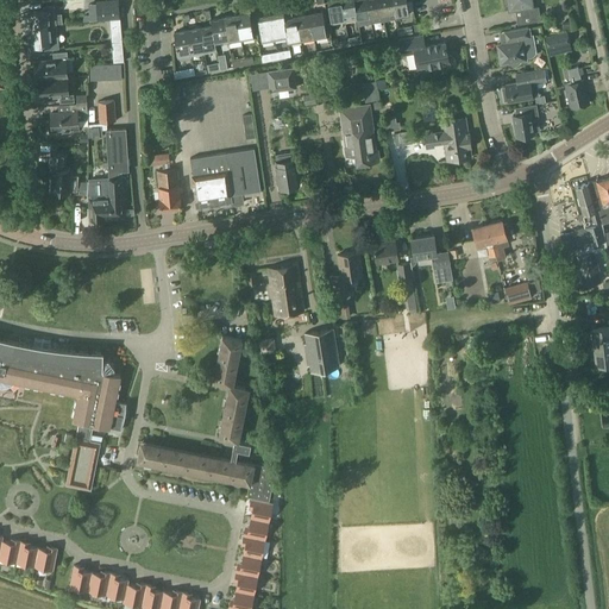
[(95,0),(96,2),(88,4),(89,14),(89,20),(98,19),(120,18),(118,0),(95,0)]
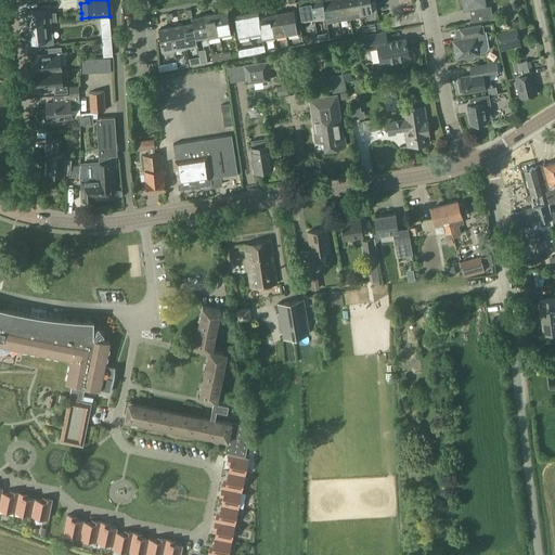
[(299,0),(299,1),(302,20),(314,17),(311,0),(299,0)]
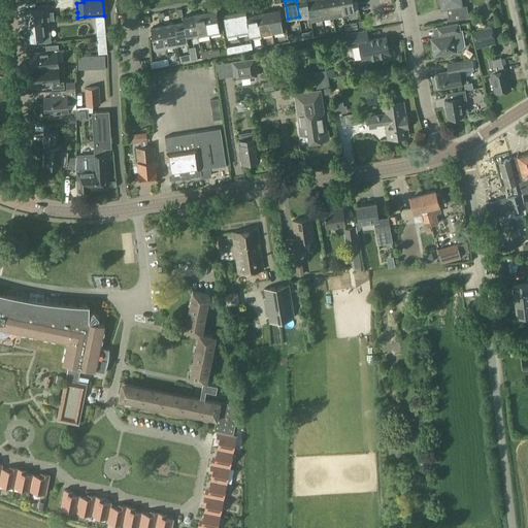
[(296,0),(299,17),(309,14),(310,14),(307,0),(296,0)]
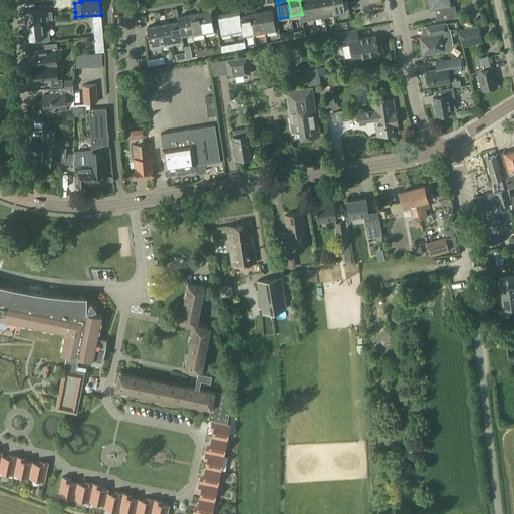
[(313,17),(310,0),(299,0),(302,14),(301,14),(302,19),(313,17)]
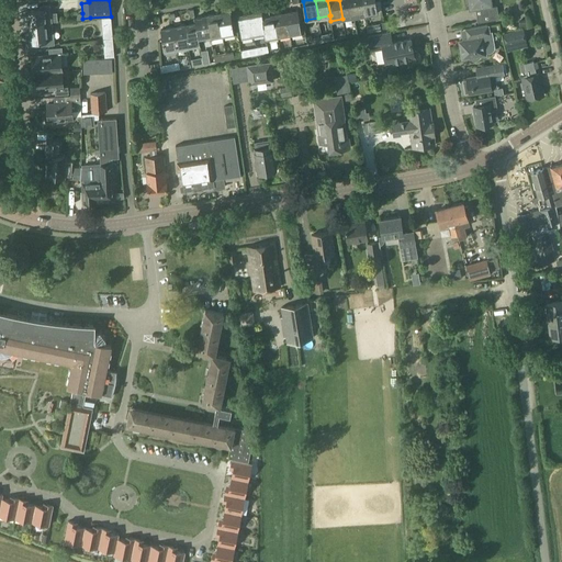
[(339,0),(343,19),(355,17),(351,0),(339,0)]
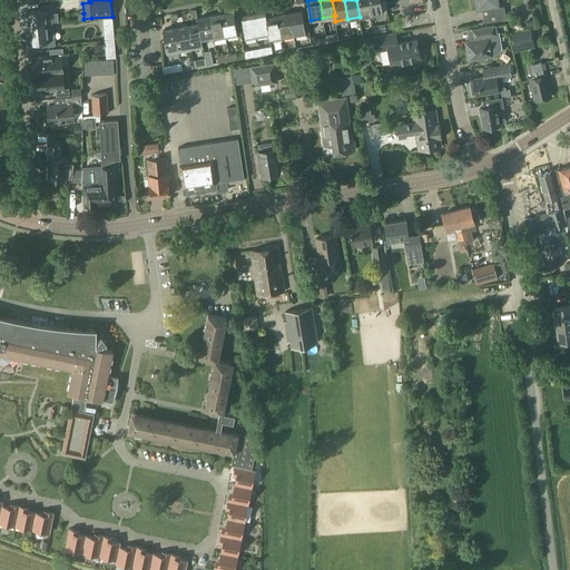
[(356,0),(360,17),(371,15),(369,0),(356,0)]
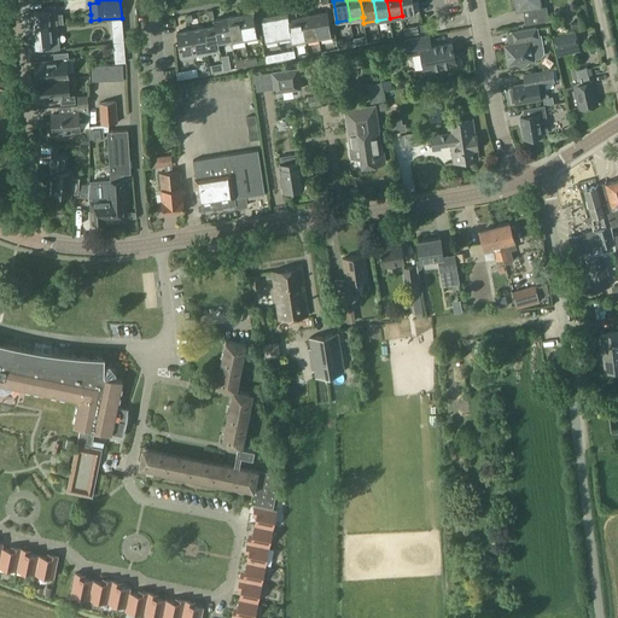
[(417,13),(413,0),(400,0),(402,16),(417,13)]
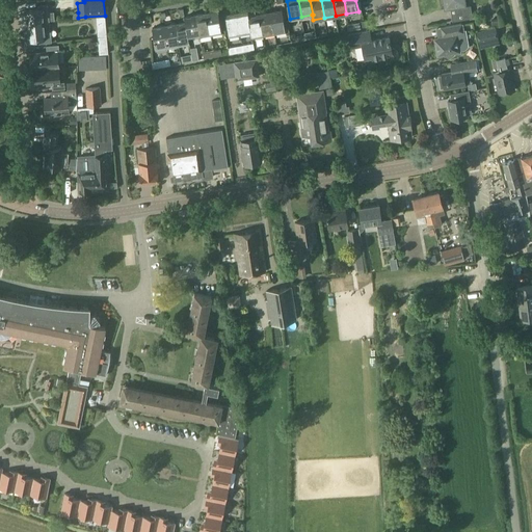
[(467,6),(466,0),(440,0),(441,4),(444,4),(445,10),(451,9),(453,21),(473,18),(471,5),(467,6)]
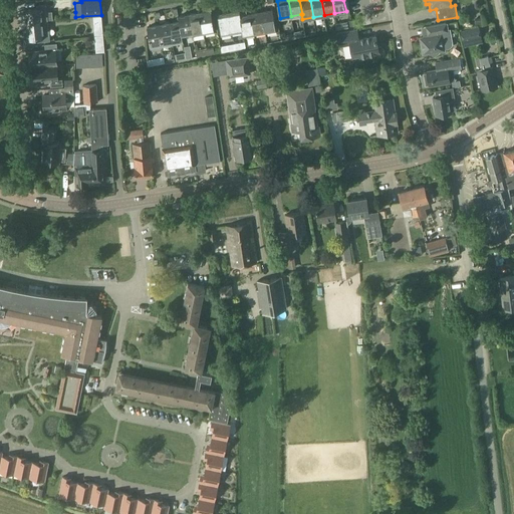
[(37,8),(24,10),(26,28),(35,27),(34,17),(47,15),(45,4),(37,5),(37,8)]
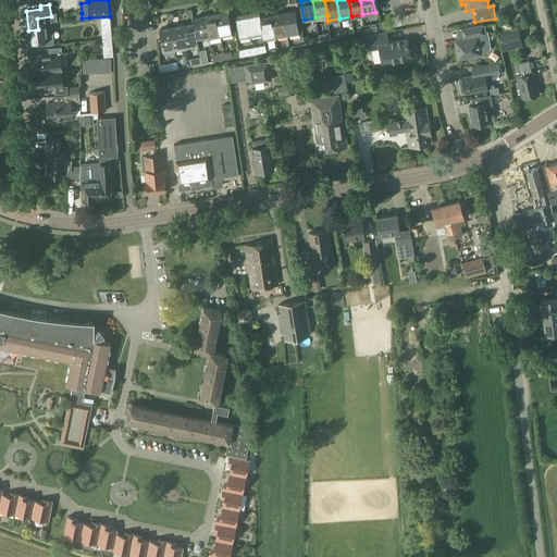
[(299,32),(295,10),(284,12),(287,34),(299,32)]
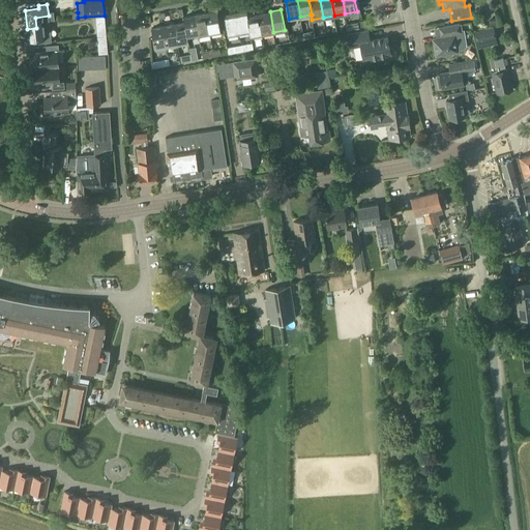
[(206,12),(210,33),(222,31),(217,10),(206,12)]
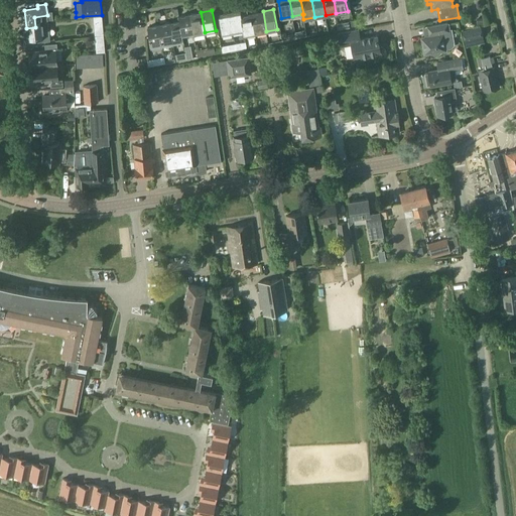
[(234,32),(244,30),(241,13),(240,10),(230,12),(234,32)]
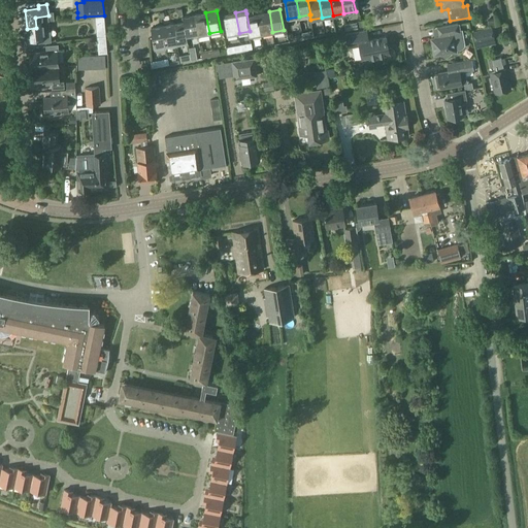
[(250,31),(250,36),(261,34),(258,13),(253,14),(253,11),(246,13),(250,31)]
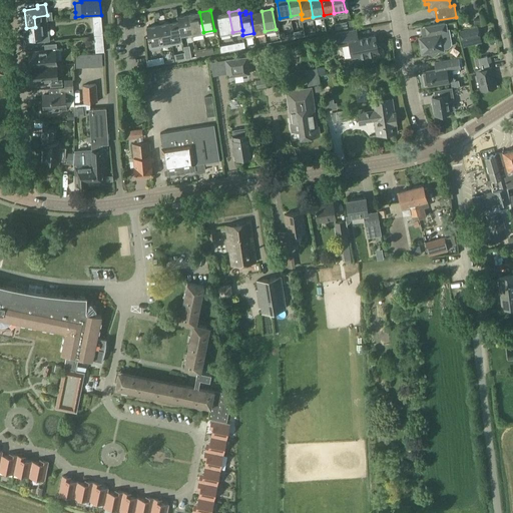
[(250,13),(253,33),(265,31),(262,11),(250,13)]
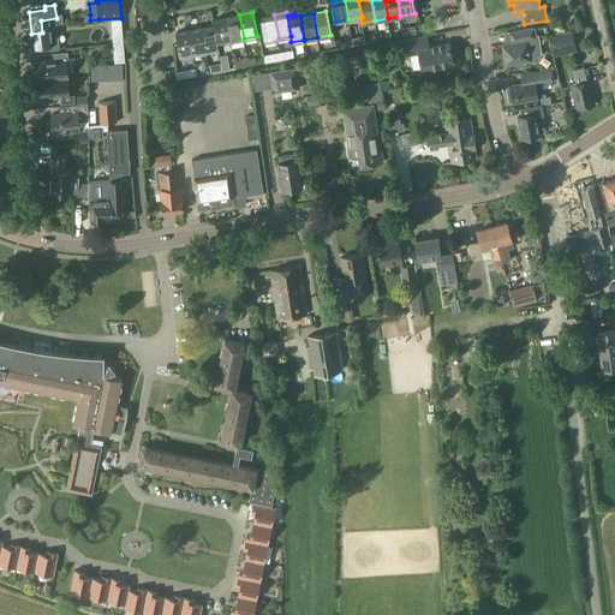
[(227,17),(231,41),(244,39),(239,15),(227,17)]
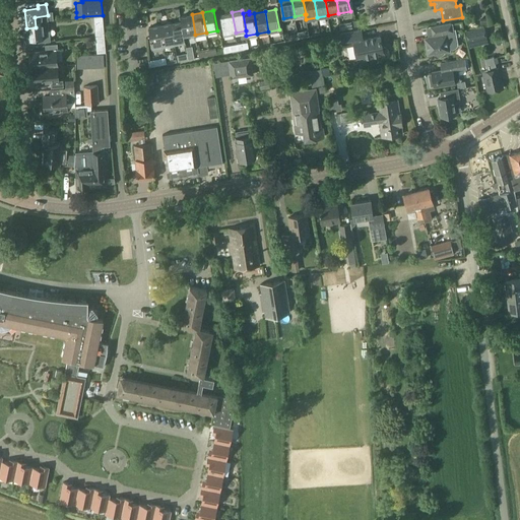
[(236,33),(232,12),(220,14),(224,35),(236,33)]
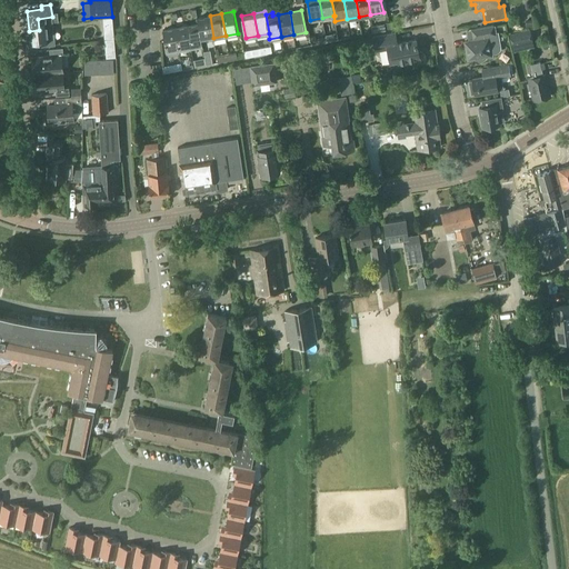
[(198,18),(199,23),(202,40),(213,38),(210,16),(198,18)]
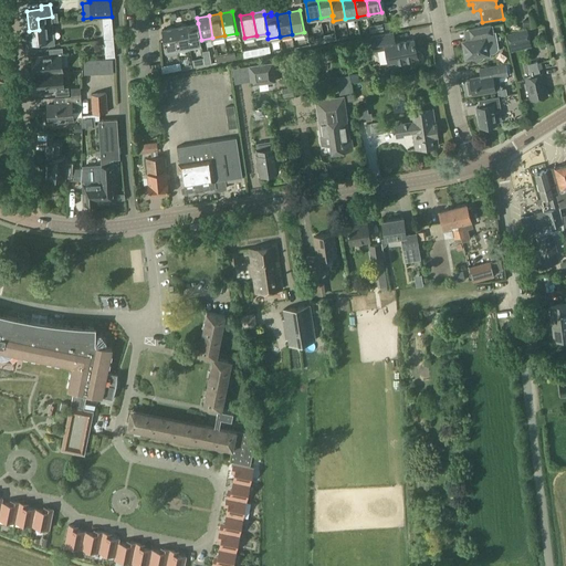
[(30,41),(27,41),(28,48),(54,44),(52,17),(38,19),(39,30),(29,31),(30,41)]
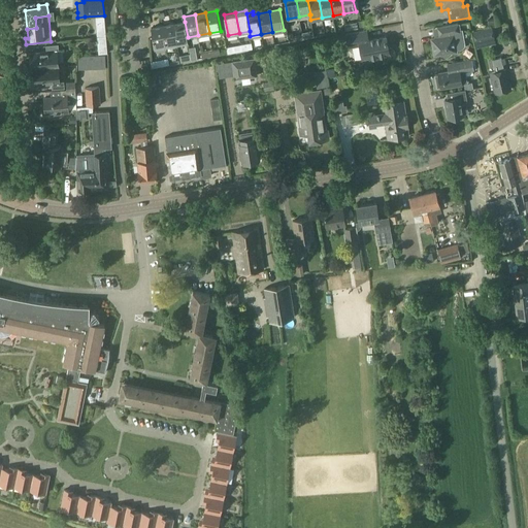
[(173,24),(177,44),(189,42),(188,37),(185,22),(173,24)]
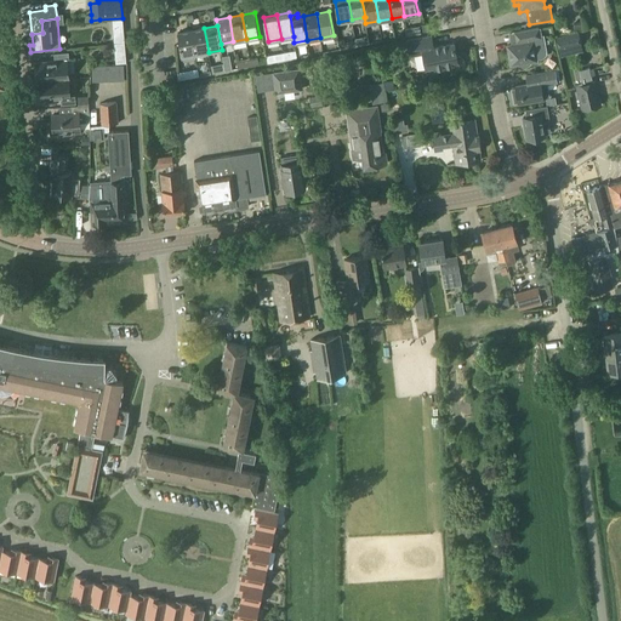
[(192,30),(195,55),(209,52),(204,28),(192,30)]
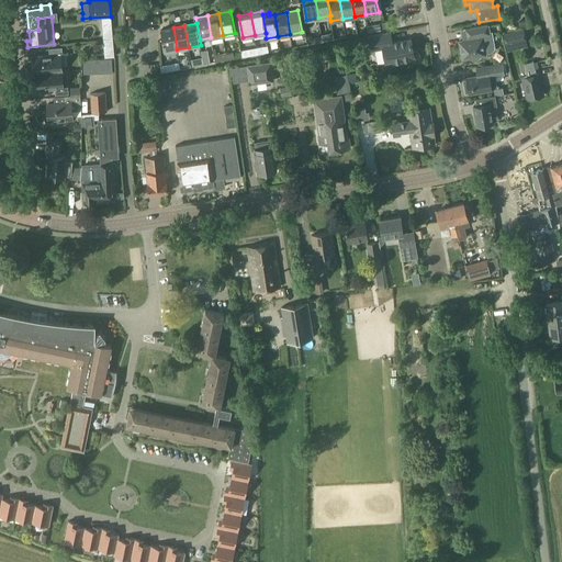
[(490,33),(489,25),(467,29),(468,41),(460,42),(463,58),(471,57),(471,58),(472,59),(473,59),(474,59),(476,59),(478,58),(479,58),(480,57),(480,56),(486,55),(486,52),(490,52),(491,52),(492,52),(493,49),(493,48),(494,47),(494,46),(492,33),(490,33)]
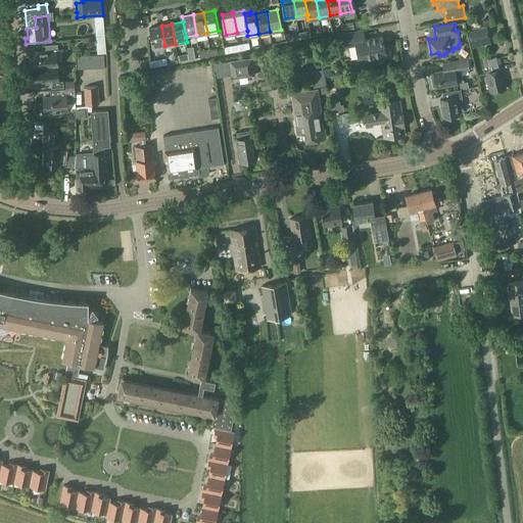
[(150,28),(153,48),(164,46),(161,26),(150,28)]
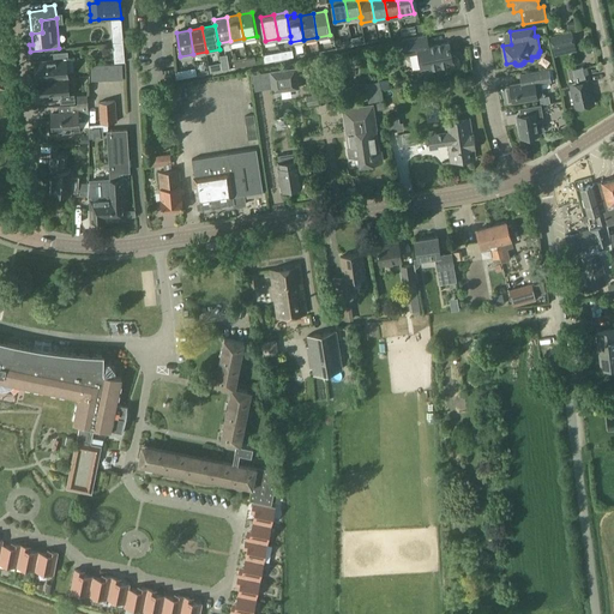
[(572,32),(549,37),(553,49),(575,43),(572,32)]
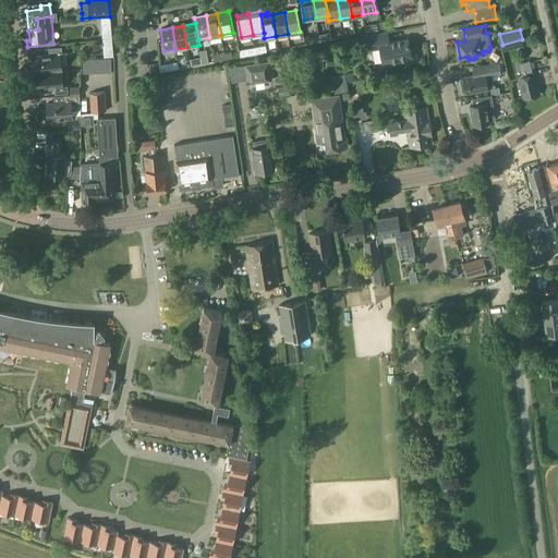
[(415,60),(417,57),(416,52),(413,50),(410,51),(408,38),(389,41),(387,32),(366,35),(368,50),(380,47),(384,61),(390,60),(391,62),(395,64),(398,63),(400,60),(400,58),(408,57),(408,59),(411,61),(415,60)]
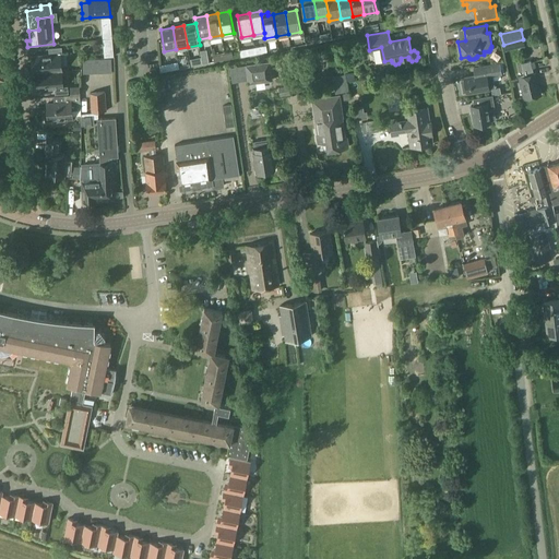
[(533,40),(539,38),(537,32),(531,34),(533,40)]
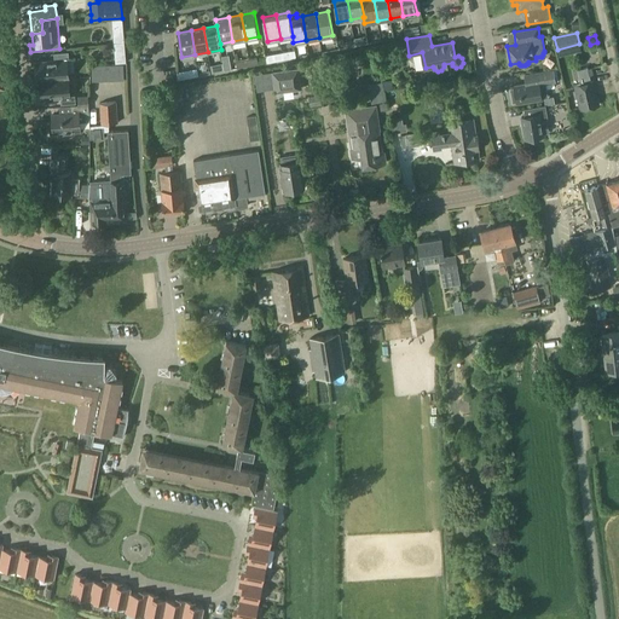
[(296,57),(295,50),(283,52),(284,59),(296,57)]
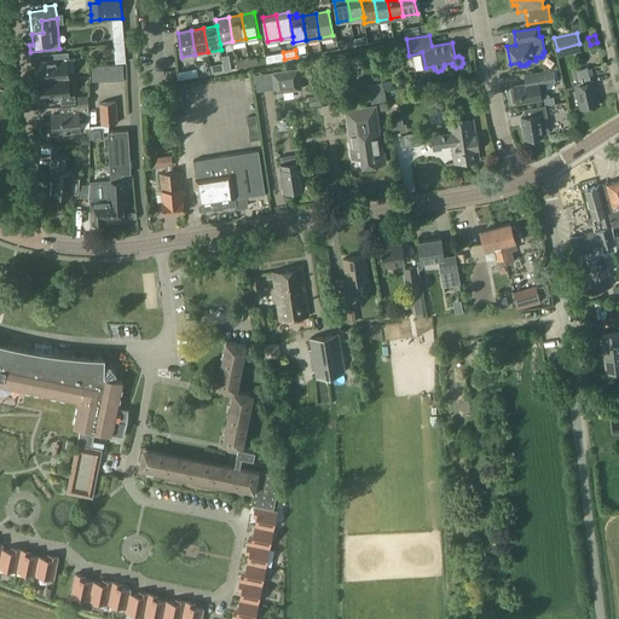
[(40,80),(68,77),(67,59),(69,58),(68,51),(53,52),(55,59),(35,62),(36,80),(40,80)]
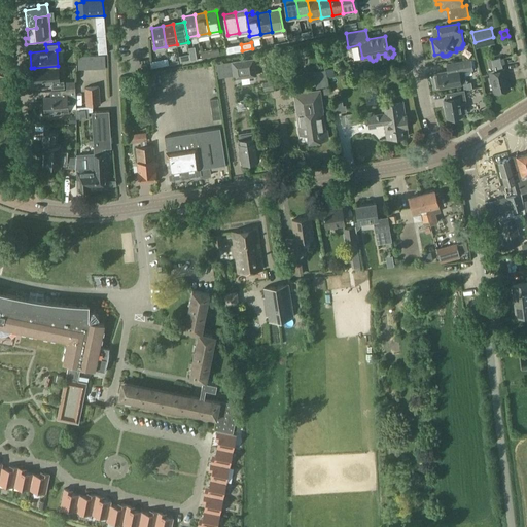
[(226,46),(227,53),(242,50),(241,44),(226,46)]
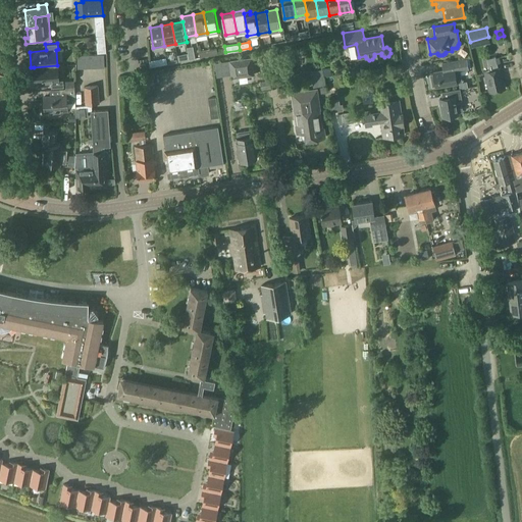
[(189,55),(189,53),(177,55),(178,61),(190,59),(189,55)]
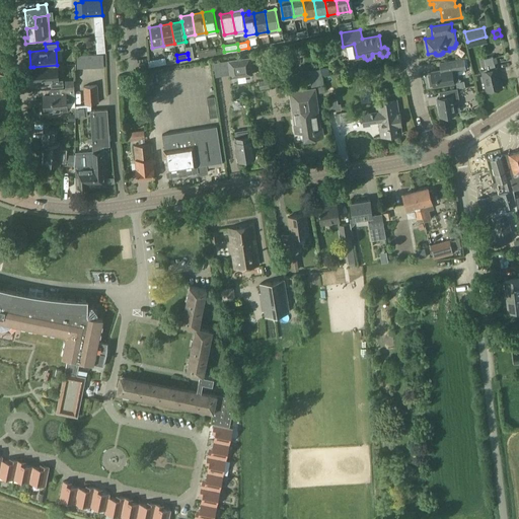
[(76,54),(76,67),(104,67),(103,54),(76,54)]
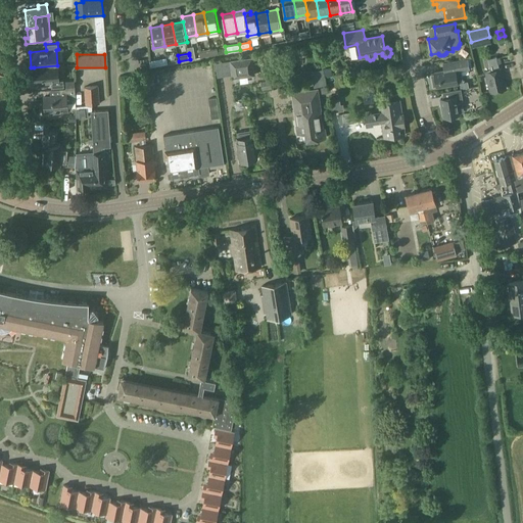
[(149,60),(150,66),(168,63),(167,57),(149,60)]
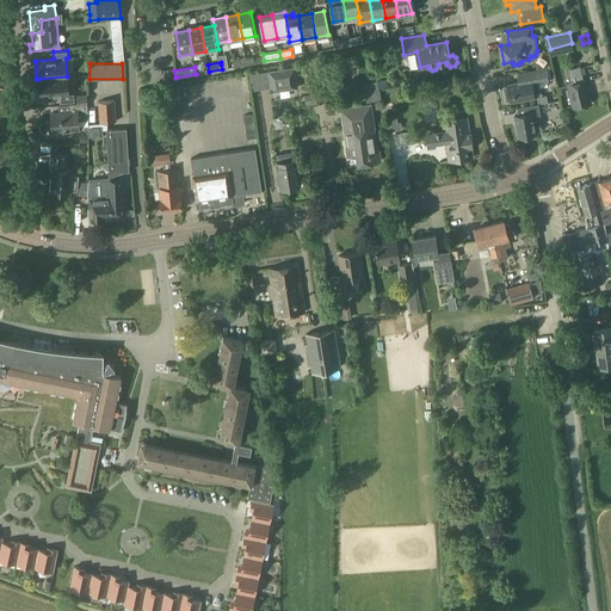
[(573,107),(591,104),(586,80),(584,80),(581,74),(580,67),(571,68),(572,76),(573,82),(568,84),(573,107)]
